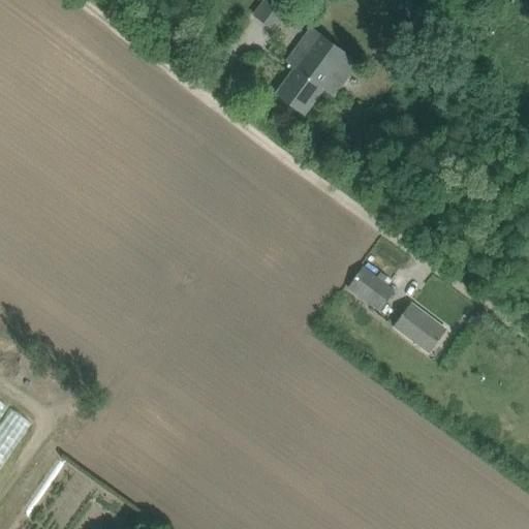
[(273,29),(290,5),(283,0),(263,0),(253,16),(273,29)]
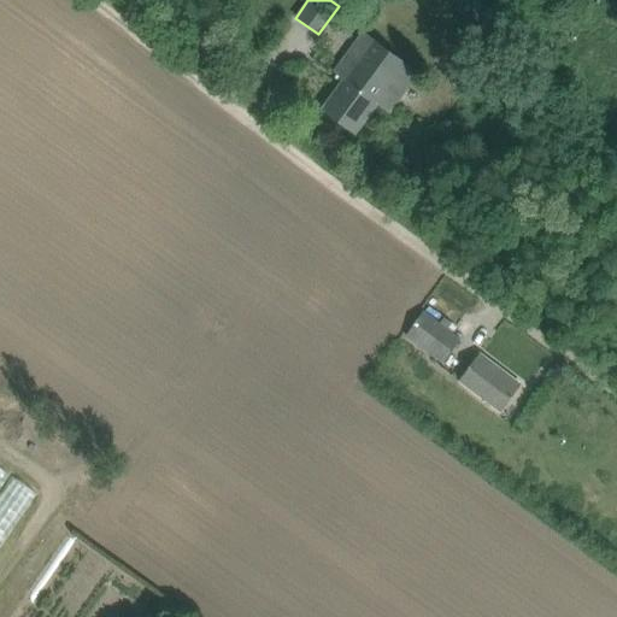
[(322,110),(345,127),(356,135),(377,105),(388,113),(417,74),(409,68),(363,34),(334,72),(345,80),(322,110)]
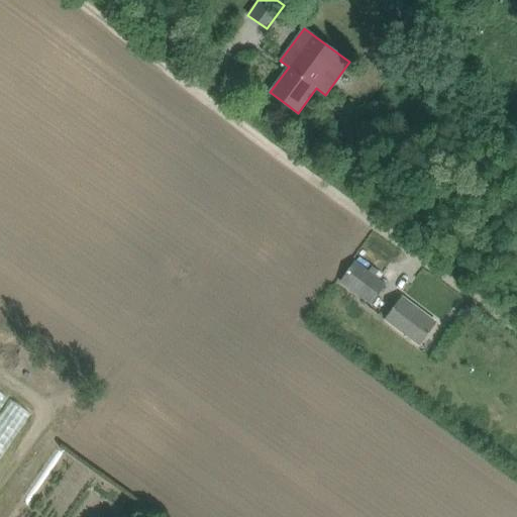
[(376,276),(395,249),(374,233),(353,260),(376,276)]
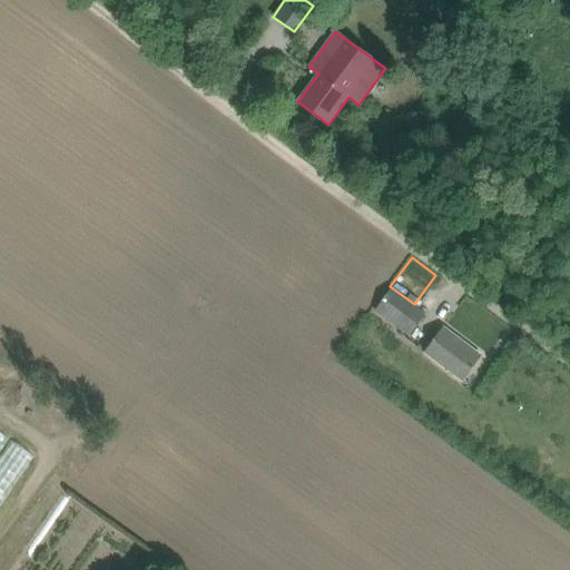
[(408,337),(411,332),(424,314),(390,288),(373,311),(408,337)]
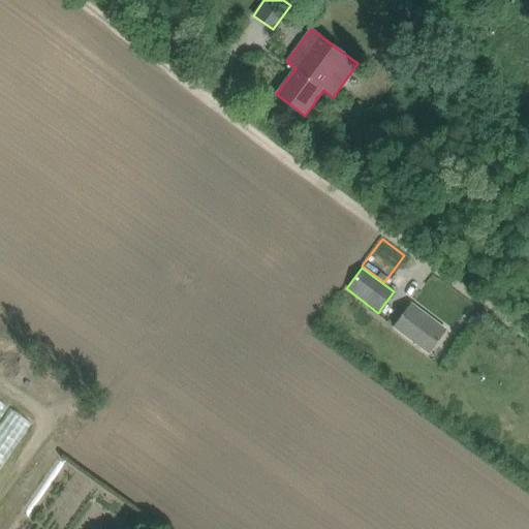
[(426,354),(432,346),(444,330),(411,305),(399,320),(393,329),(426,354)]
